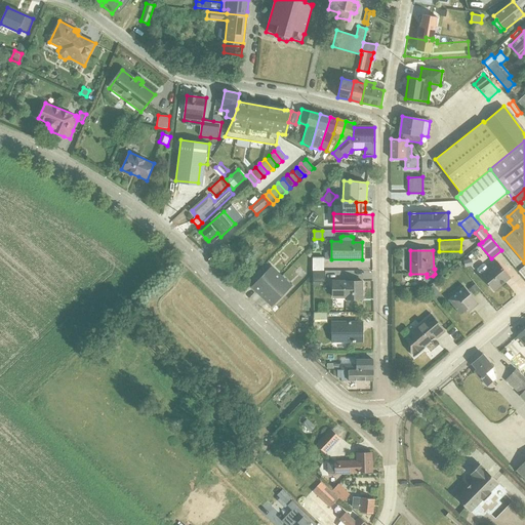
[(481,255),(477,250),(472,254),(469,257),(470,258),(473,256),(476,259),(481,255)]
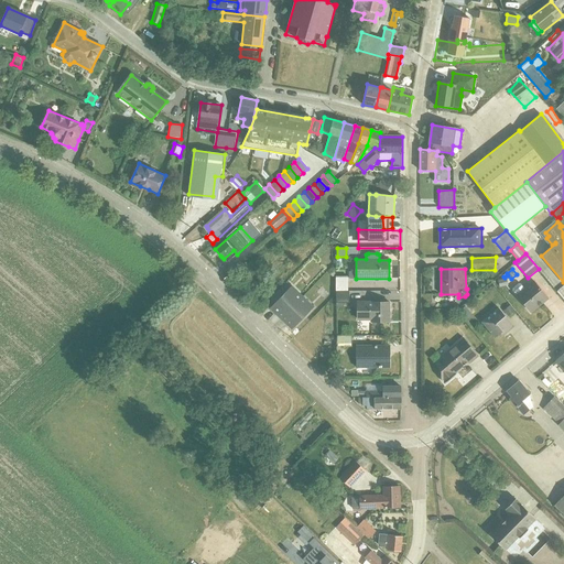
[(336,292),(348,291),(348,275),(340,275),(340,270),(337,270),(337,277),(336,277),(336,292)]
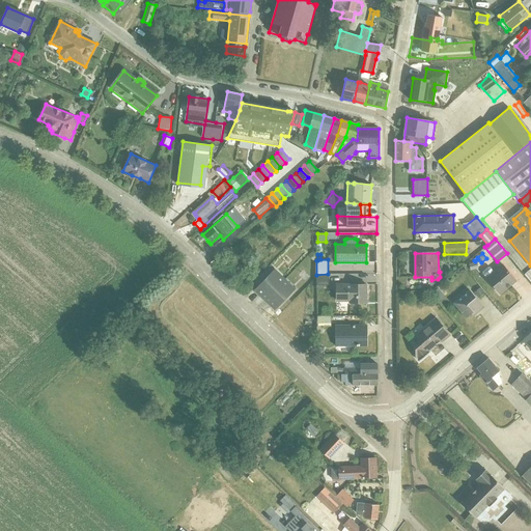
[(478,269),(477,262),(469,263),(470,271),(478,269)]
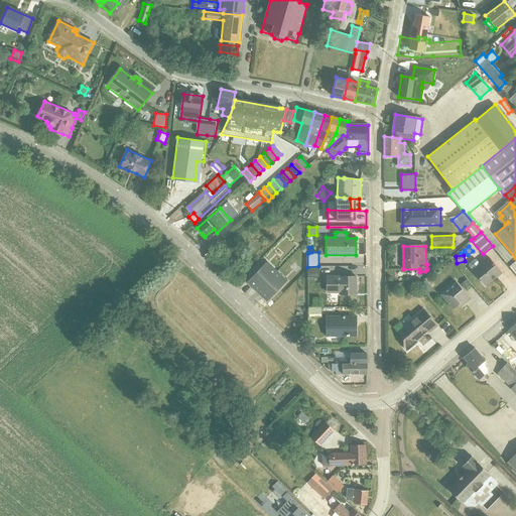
[(469,263),(469,266),(486,285),(501,273),(488,257),(480,264),(477,260),(474,259),(469,263)]
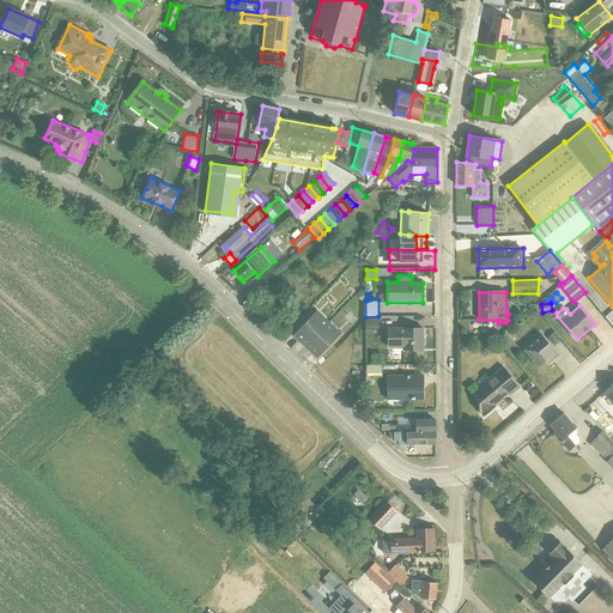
[(329,322),(317,310),(295,334),(299,338),(298,339),(305,346),(329,322)]
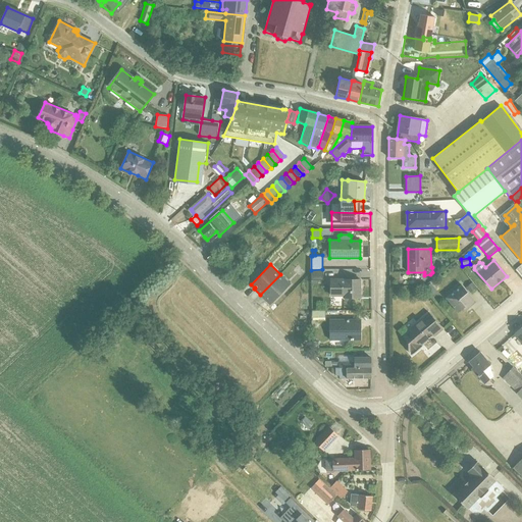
[(322,269),(311,270),(311,271),(311,280),(311,284),(318,284),(318,280),(323,280),(323,269),(322,269)]
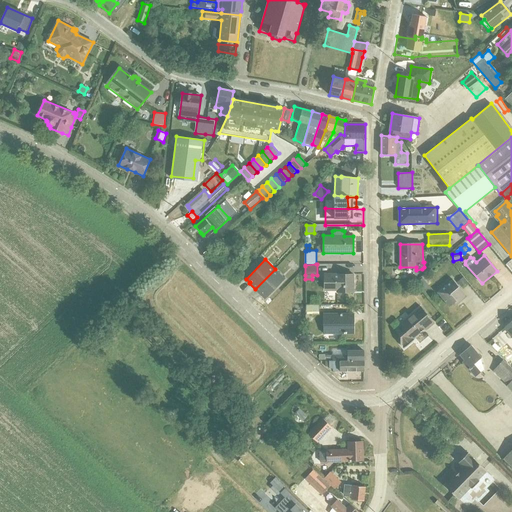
[(262,295),(266,298),(285,279),(275,269),(255,289),(261,295),(262,295)]
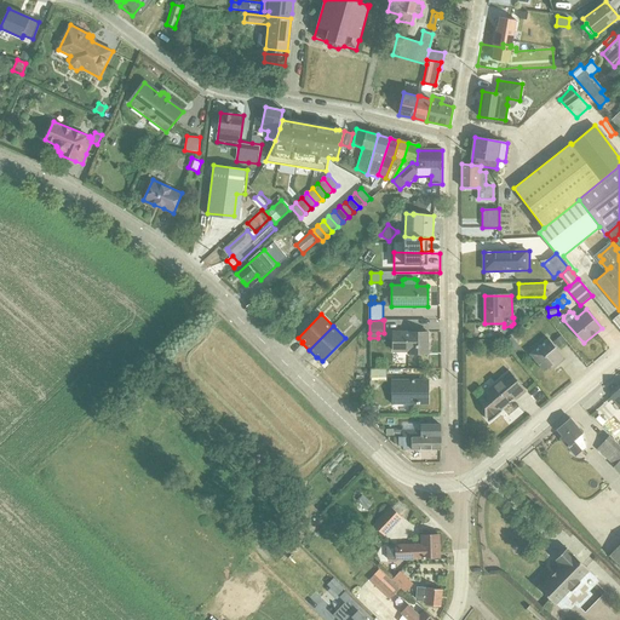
[(407,352),(407,354),(428,354),(428,332),(408,332),(408,331),(392,331),(392,352),(407,352)]
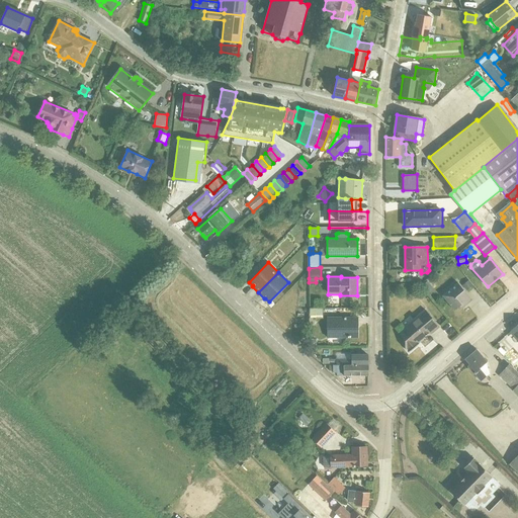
[(473,285),(468,280),(462,285),(467,290),(473,285)]
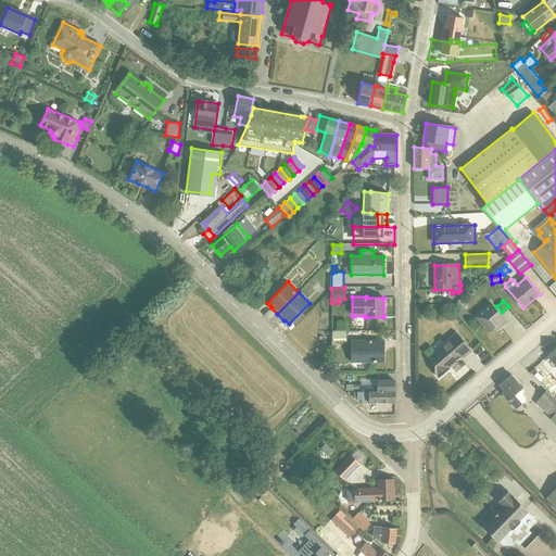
[(458,302),(455,305),(462,314),(466,311),(458,302)]
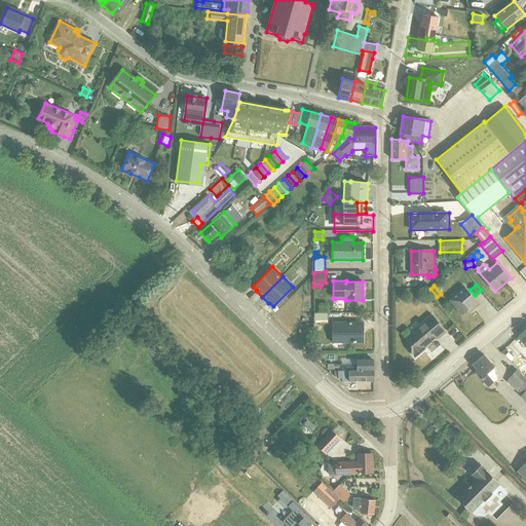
[(464,287),(449,300),(461,315),(468,309),(471,311),(479,304),(464,287)]
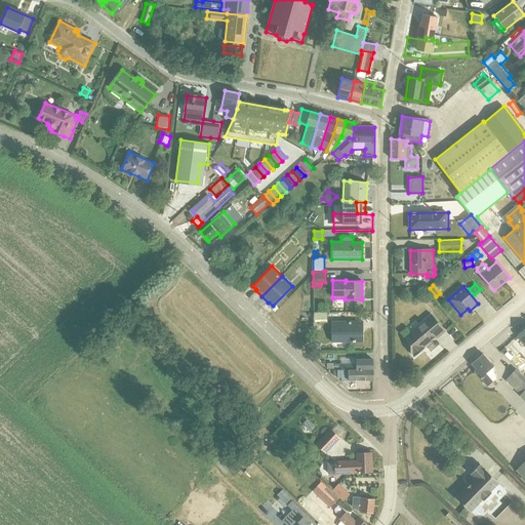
[(427,291),(427,289),(414,289),(415,298),(426,297),(425,291),(427,291)]
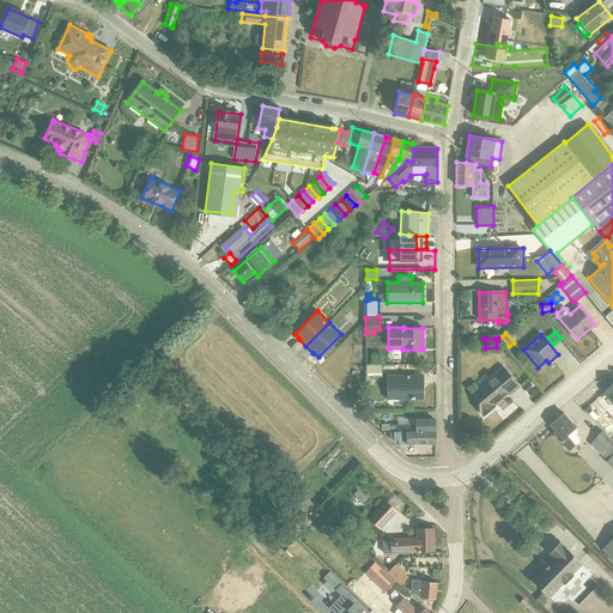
[(366,365),(365,377),(374,377),(382,377),(382,365),(366,365)]
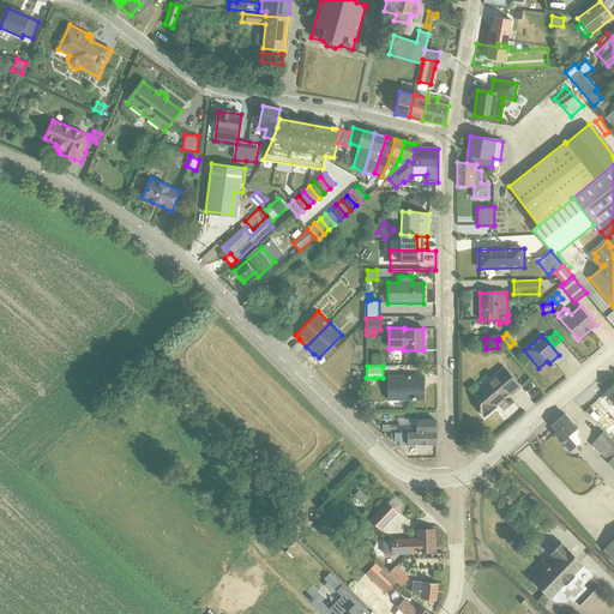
[(521,387),(505,368),(480,389),(487,397),(481,403),(481,413),(485,417),(497,408),(495,405),(510,395),(511,396),(521,387)]
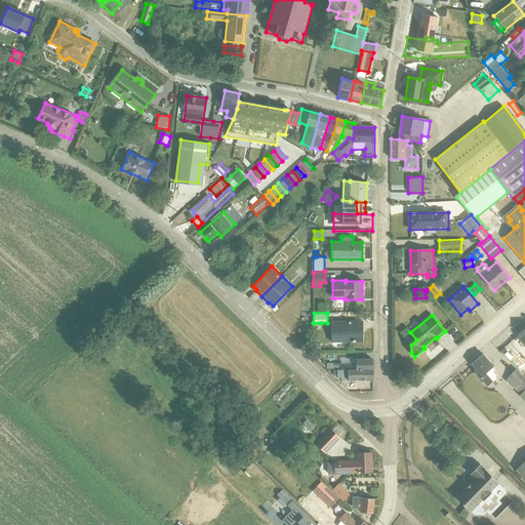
[(363,341),(363,322),(331,322),(332,341),(363,341)]
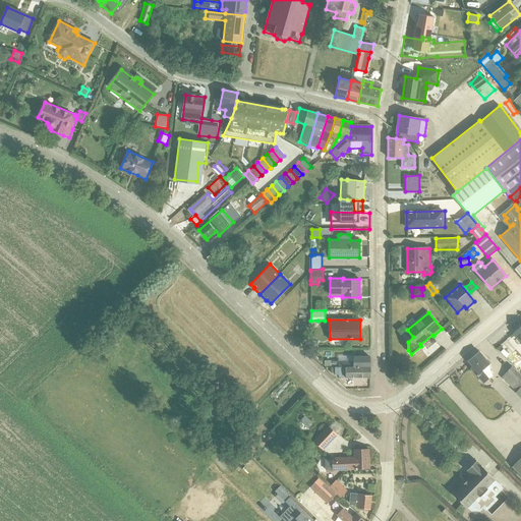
[(493,375),(488,364),(479,352),(468,361),(473,366),(470,368),(483,384),(493,375)]
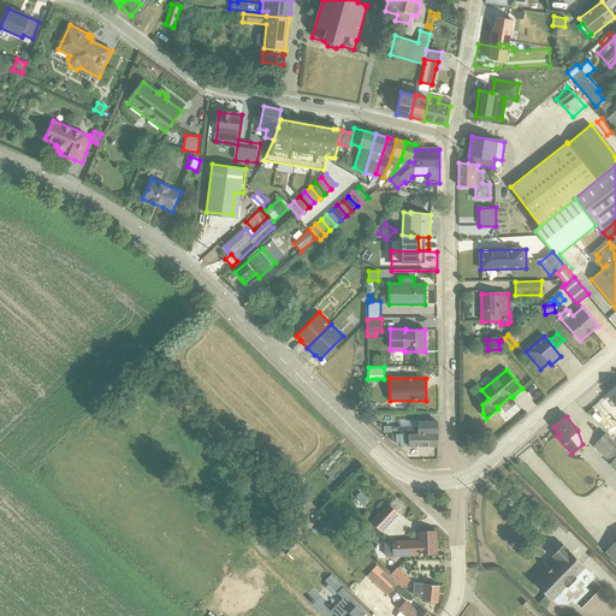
[(391,434),(438,434),(437,422),(401,421),(401,427),(391,427),(391,434)]
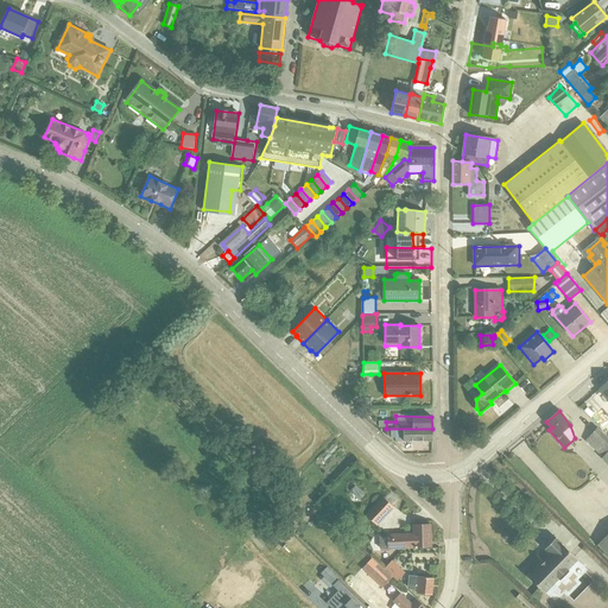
[(607,436),(597,428),(584,441),(602,457),(601,458),(607,464),(607,436)]
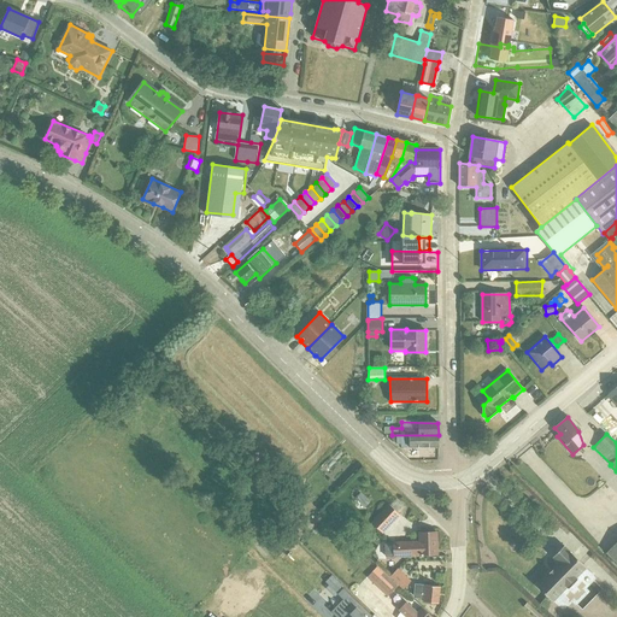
[(410,447),(439,447),(439,435),(392,435),(392,442),(397,442),(397,444),(401,444),(410,444),(410,447)]
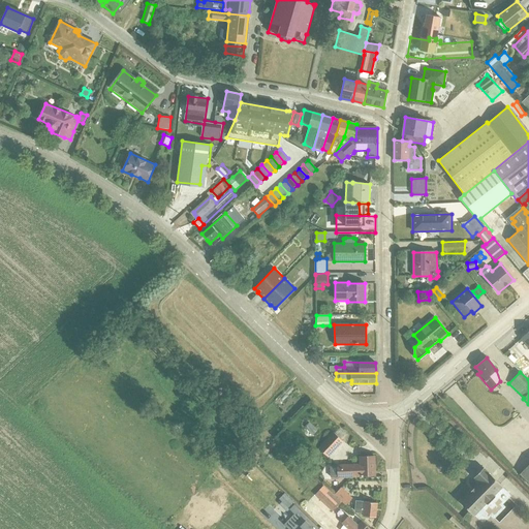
[(318,448),(328,458),(343,441),(334,432),(318,448)]
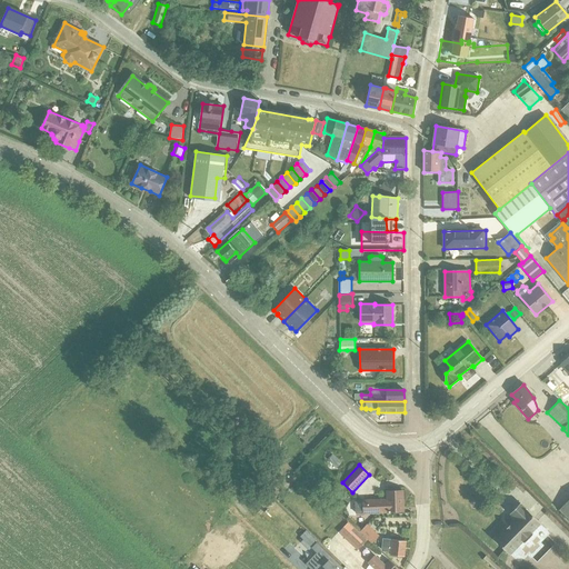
[(362,513),(403,511),(402,491),(387,491),(387,499),(362,500),(362,502),(355,502),(356,512),(362,512),(362,513)]
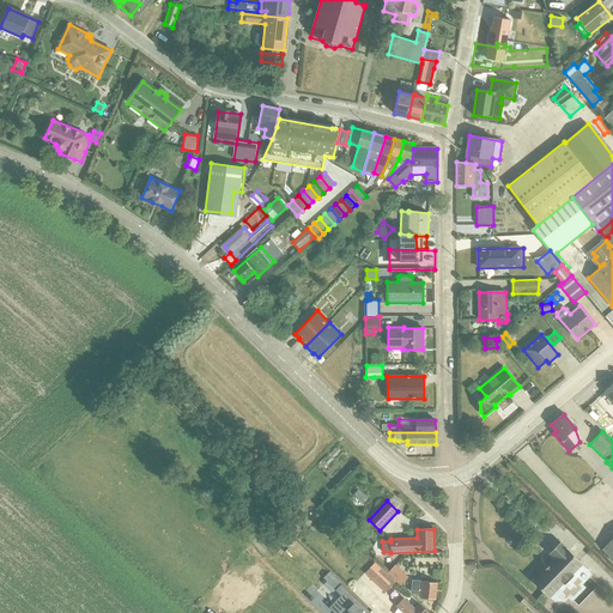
[(612,538),(602,550),(612,559),(612,538)]
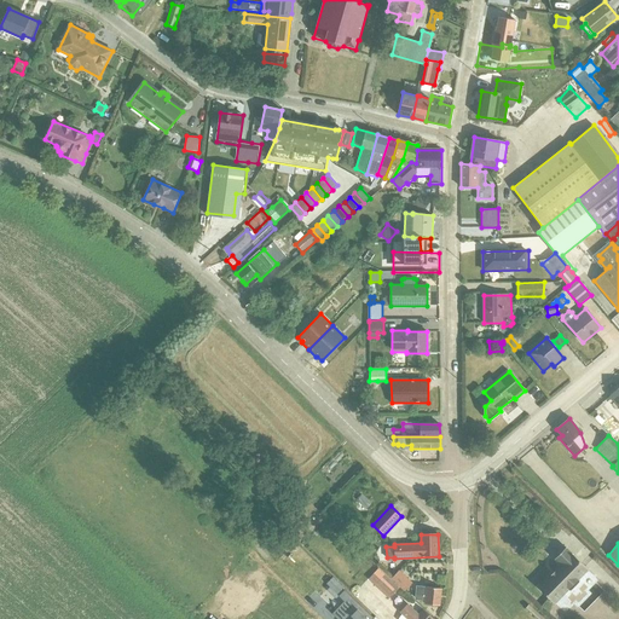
[(579,580),(589,570),(566,548),(555,559),(561,565),(538,588),(555,605),(570,590),(579,580)]
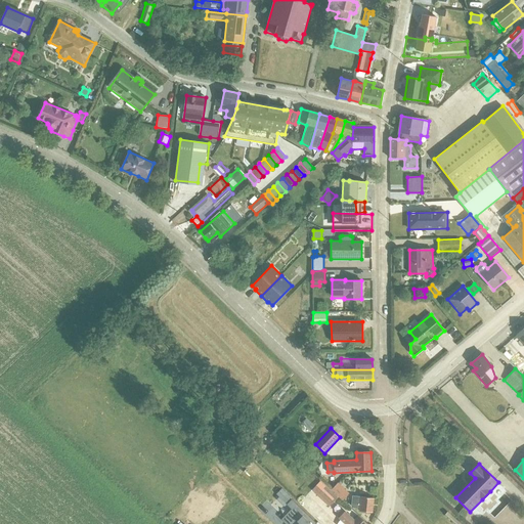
[(338,498),(320,481),(311,490),(330,508),(338,498)]
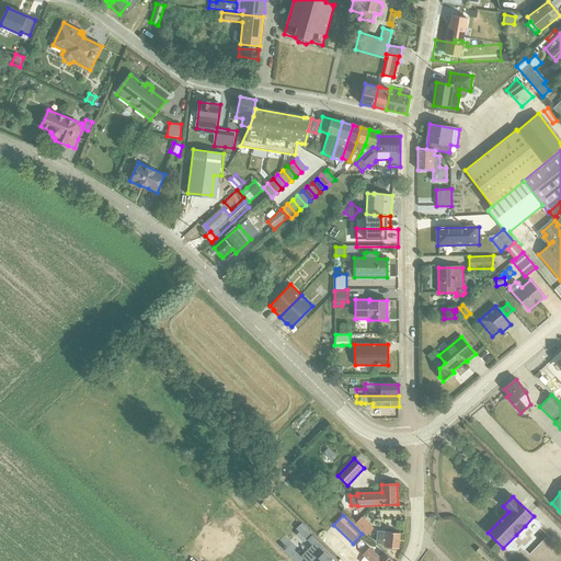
[(363,516),(355,525),(367,536),(375,527),(363,516)]
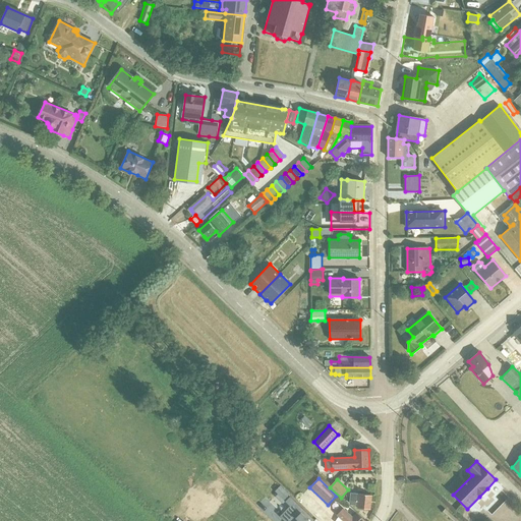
[(357,506),(357,508),(370,510),(371,496),(350,493),(349,505),(357,506)]
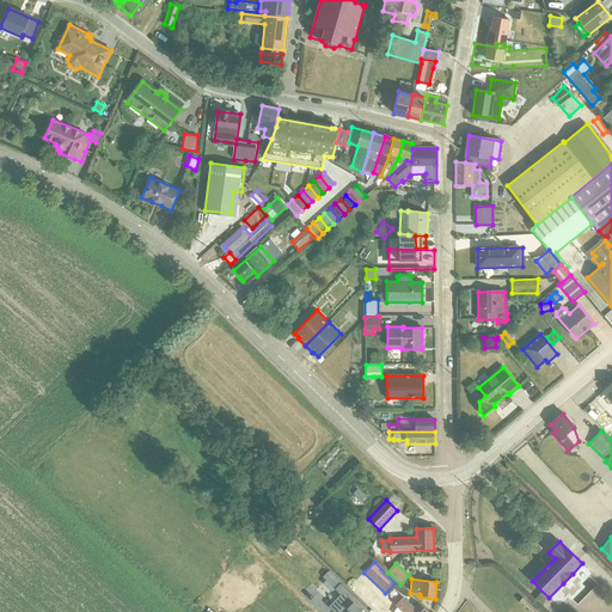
[(341,594),(329,606),(334,611),(369,611),(371,611),(342,583),(336,589),(341,594)]
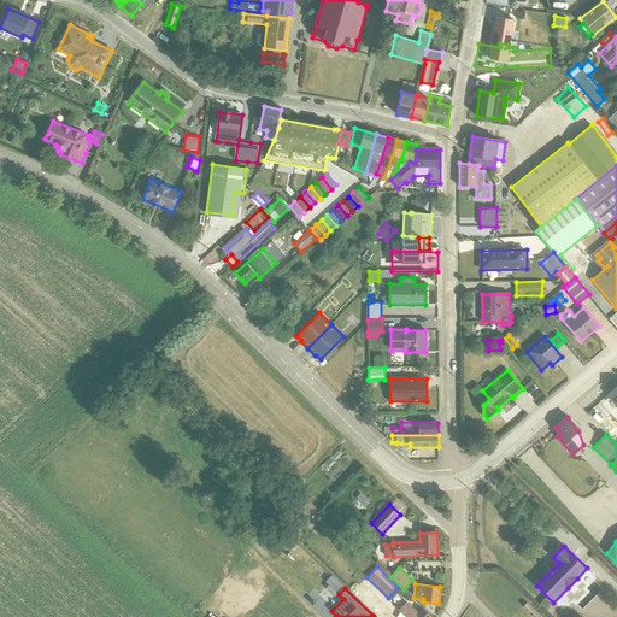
[(432,616),(422,607),(417,612),(406,601),(398,610),(400,612),(399,615),(397,616),(432,616)]
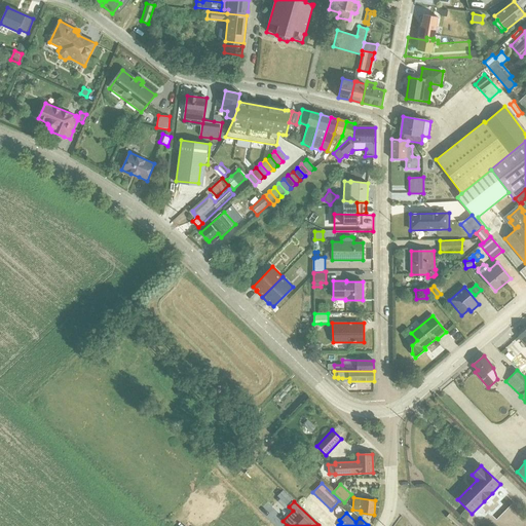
[(462,525),(449,514),(447,517),(456,525),(462,525)]
